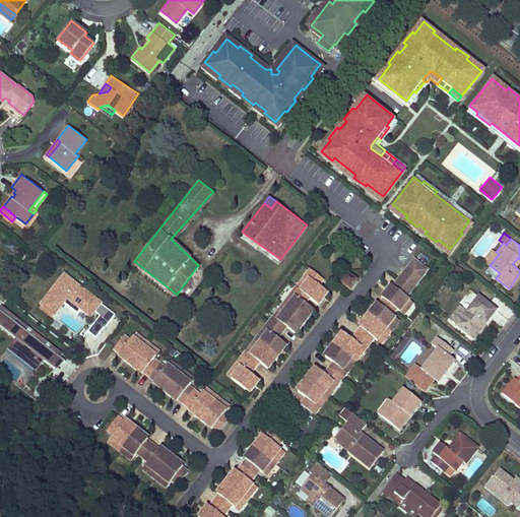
[(496,252),(492,248),(482,259),(490,265),(499,254),(496,252)]
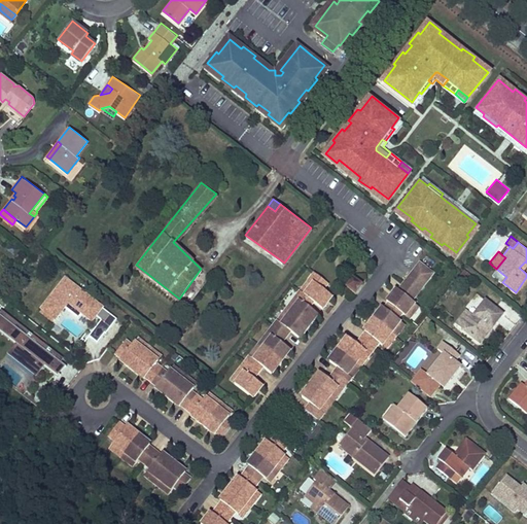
[(427,267),(419,260),(412,270),(420,276),(427,267)]
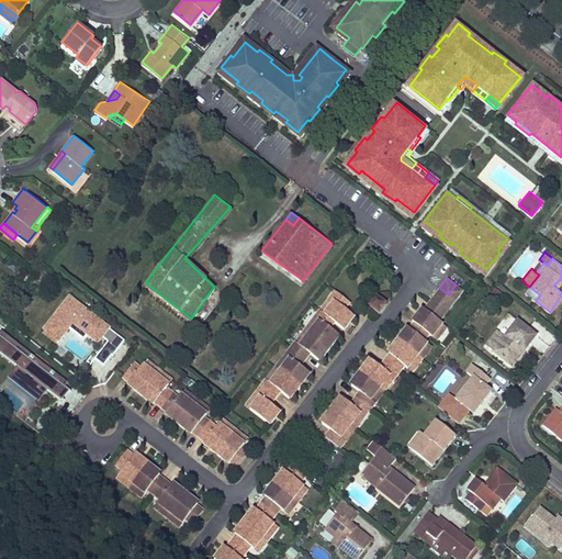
[(461,289),(456,284),(448,294),(453,299),(461,289)]
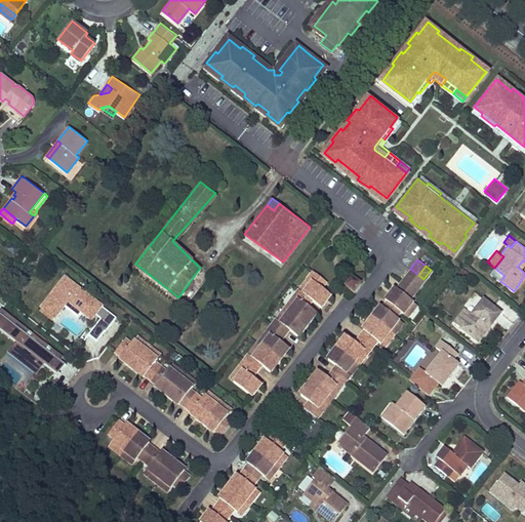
[(410,269),(401,281),(414,291),(422,280),(423,279),(418,275),(410,269)]
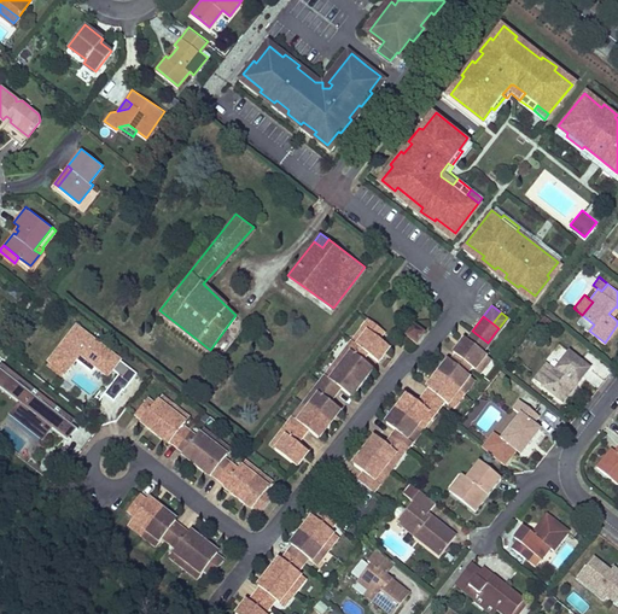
[(351,338),(347,345),(350,349),(340,362),(330,376),(325,372),(314,387),(319,391),(308,404),(297,417),(292,414),(281,428),(286,432),(275,446),(296,462),(302,455),(301,454),(305,446),(296,439),(307,426),(316,433),(322,426),(324,427),(334,414),(333,413),(338,405),(328,398),(339,384),(349,392),(355,385),(356,385),(366,372),(365,370),(371,363),(361,356),(367,350),(375,357),(382,350),(383,351),(389,344),(379,337),(384,329),(368,317),(362,325),(367,328),(356,341),(351,338)]
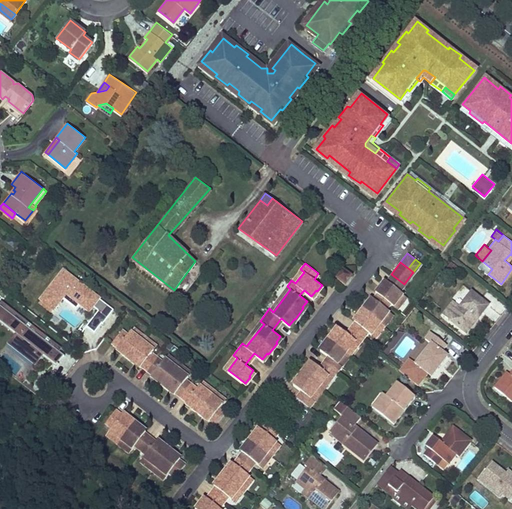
[(343,268),(337,277),(345,283),(351,274),(343,268)]
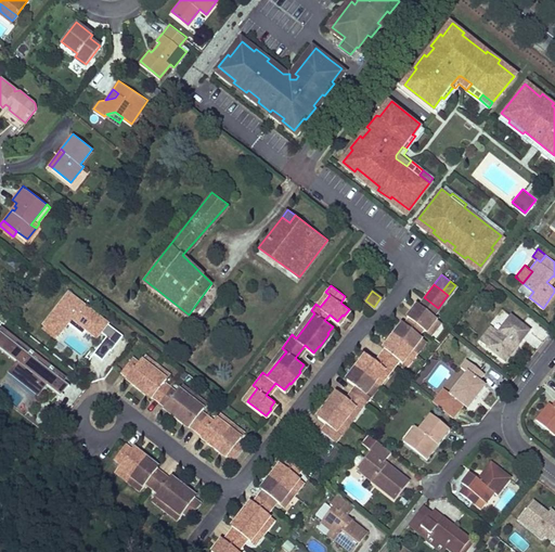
[(84,313),(77,308),(82,302),(69,292),(44,322),(52,328),(49,331),(55,336),(67,321),(82,332),(87,328),(97,335),(101,330),(110,337),(117,329),(89,307),(84,313)]
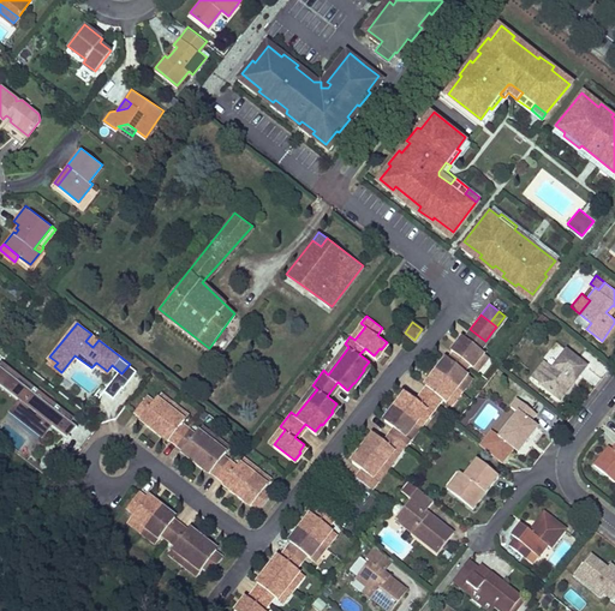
[(360,323),(350,336),(354,340),(365,327),(360,323)]
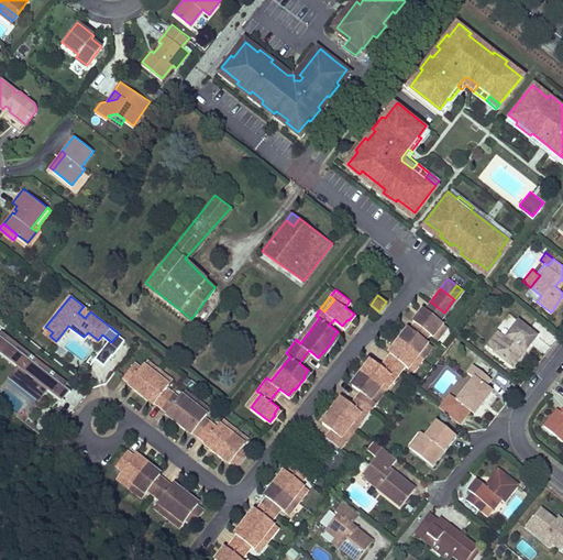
[(430,302),(424,308),(423,307),(419,314),(418,313),(412,319),(415,320),(410,327),(409,326),(404,332),(403,331),(394,344),(395,344),(389,351),(390,352),(381,364),(372,358),(366,364),(365,363),(356,376),(357,376),(352,383),(361,390),(351,403),(342,396),(338,403),(337,402),(327,414),(328,415),(322,421),(331,428),(326,435),(341,446),(346,439),(342,436),(351,424),(361,412),(365,415),(375,401),(371,397),(381,385),(390,373),(395,376),(405,363),(408,366),(418,353),(428,341),(424,338),(429,332),(432,335),(443,321),(439,319),(444,313),(430,302)]
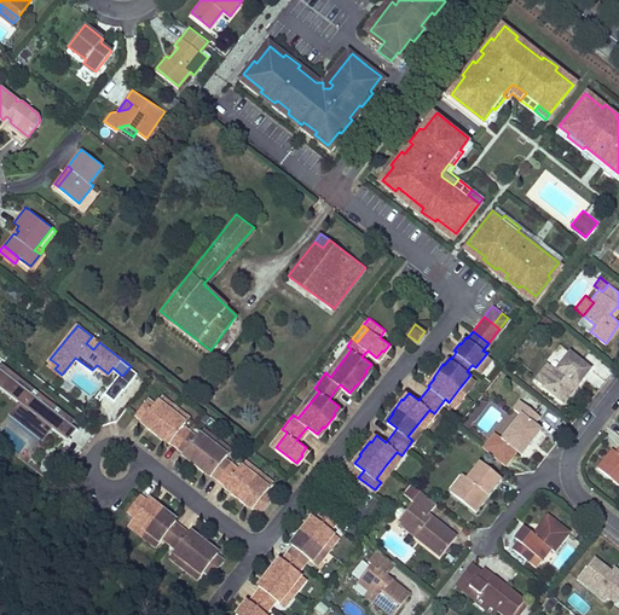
[(93,349),(99,342),(92,336),(86,343),(93,349)]
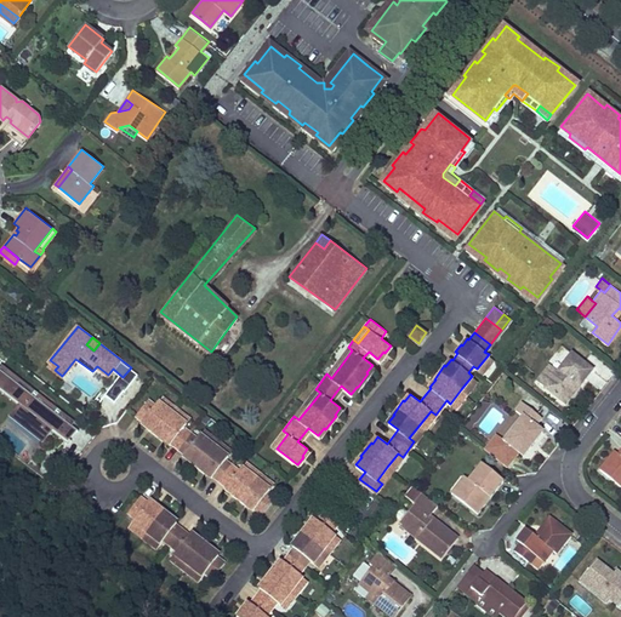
[(348,347),(337,360),(342,364),(352,350),(348,347)]
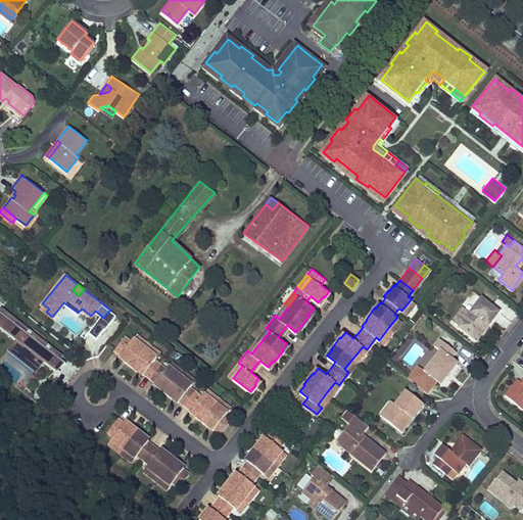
[(488,323),(498,310),(481,295),(470,311),(463,304),(452,319),(474,336),(486,321),(488,323)]
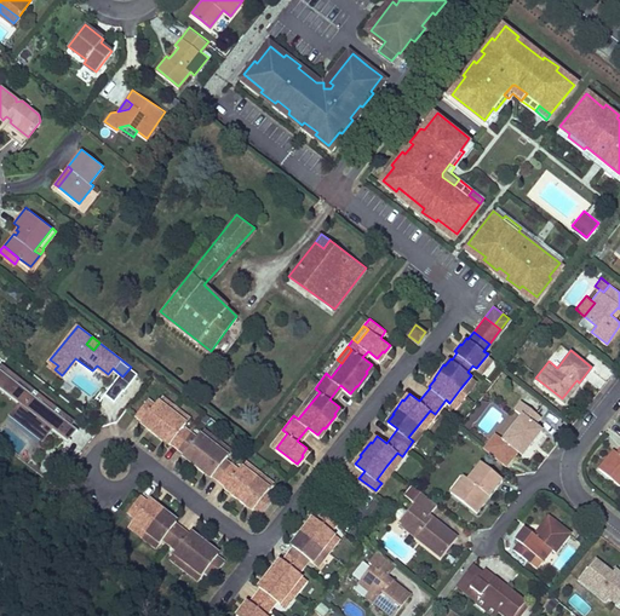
[(488,353),(476,368),(481,372),(493,357),(488,353)]
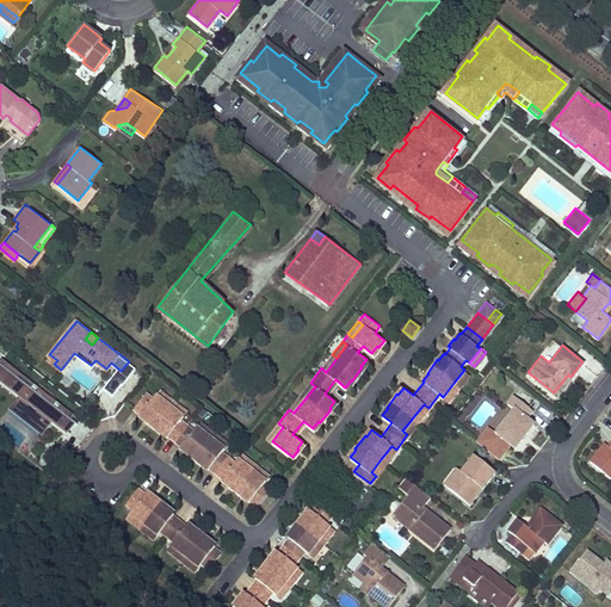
[(66,413),(69,409),(51,395),(50,395),(49,395),(48,395),(47,395),(45,395),(45,396),(44,396),(37,390),(38,389),(38,388),(38,386),(38,385),(38,384),(37,384),(37,383),(0,354),(0,378),(18,392),(12,400),(47,427),(51,422),(53,420),(67,431),(75,420),(66,413)]
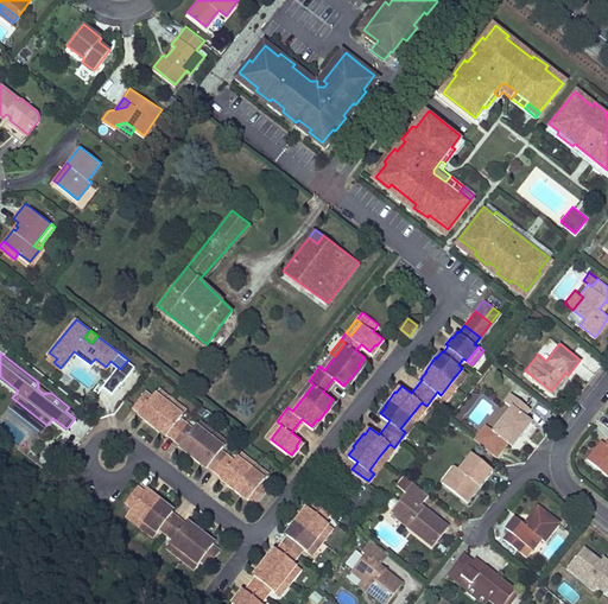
[(330,353),(320,366),(324,370),(335,356),(330,353)]
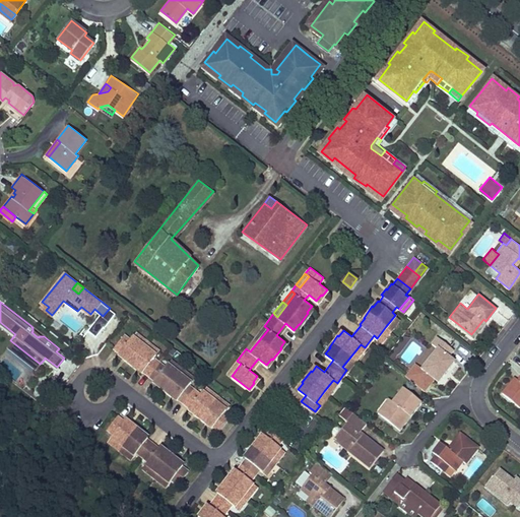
[(395,315),(386,326),(390,329),(399,318),(395,315)]
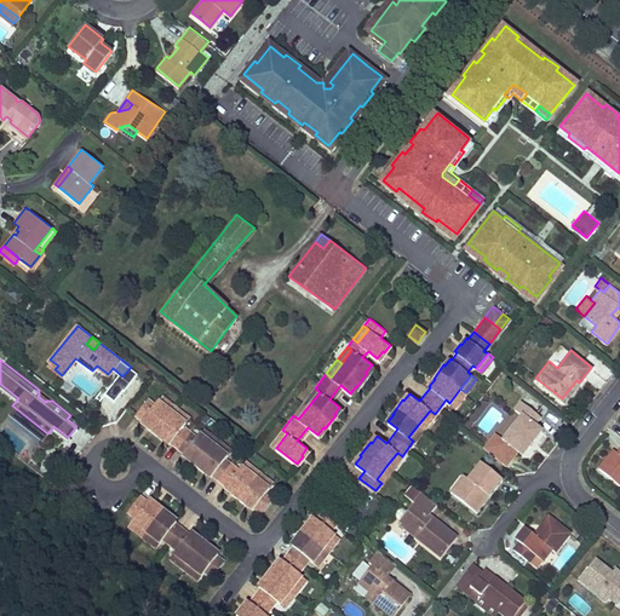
[(579,383),(577,380),(562,398),(564,399),(579,383)]
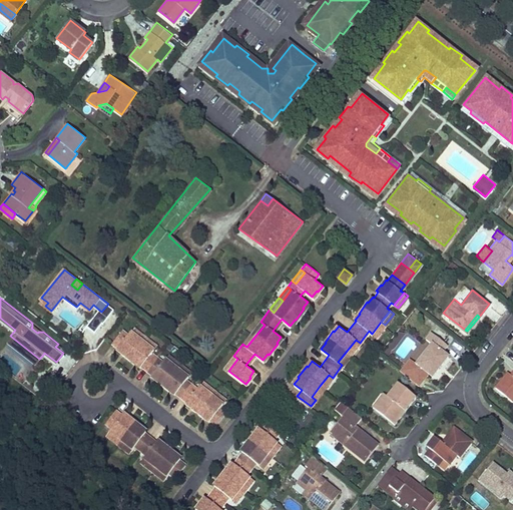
[(261,322),(251,333),(255,336),(265,325),(261,322)]
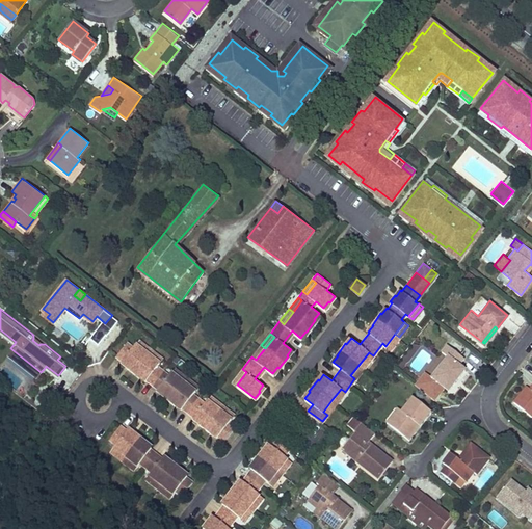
[(395,334),(386,346),(390,349),(399,337),(395,334)]
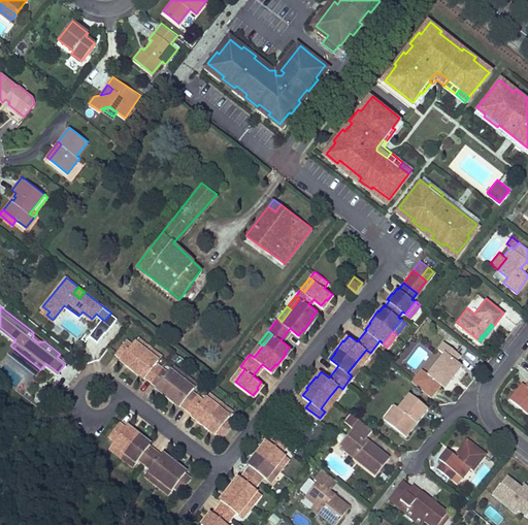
[(137,335),(134,339),(146,349),(150,345),(137,335)]
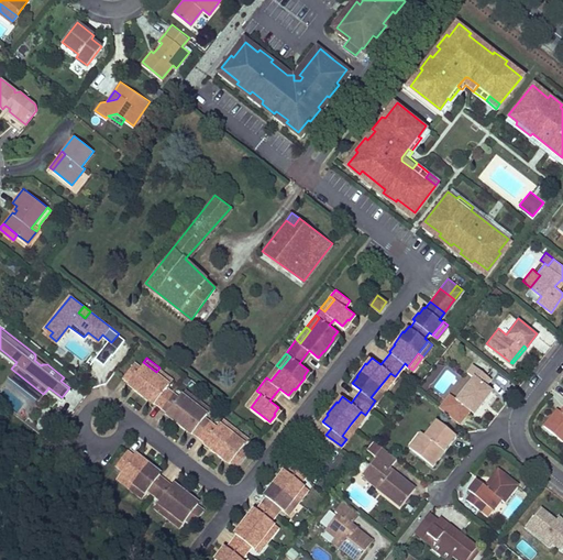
[(134,361),(123,375),(129,381),(129,382),(135,386),(134,387),(140,393),(146,397),(147,396),(154,402),(155,401),(161,405),(167,410),(166,412),(173,416),(172,417),(178,423),(185,427),(185,426),(191,431),(192,430),(199,435),(206,440),(205,440),(211,446),(210,447),(216,451),(222,457),(223,456),(230,461),(231,460),(238,464),(249,450),(242,445),(244,441),(232,431),(219,421),(217,425),(210,420),(203,415),(207,412),(194,402),(181,392),(178,395),(173,391),(166,385),(168,382),(156,372),(143,362),(141,365),(134,361)]
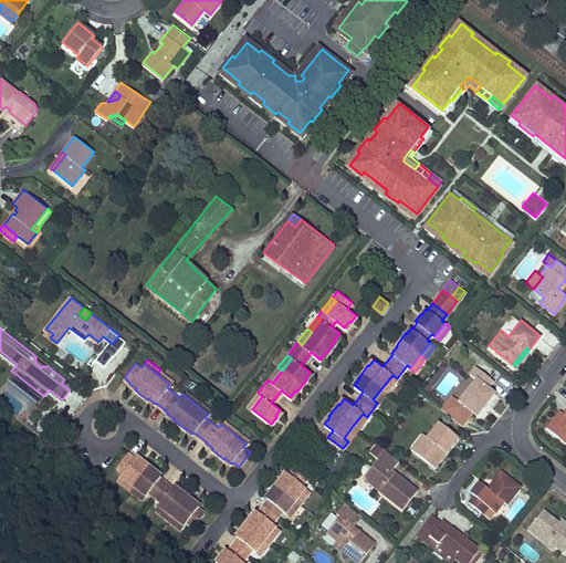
[(462,424),(472,410),(477,414),(494,392),(488,386),(493,379),(475,365),(470,373),(477,377),(459,399),(452,394),(441,408),(462,424)]
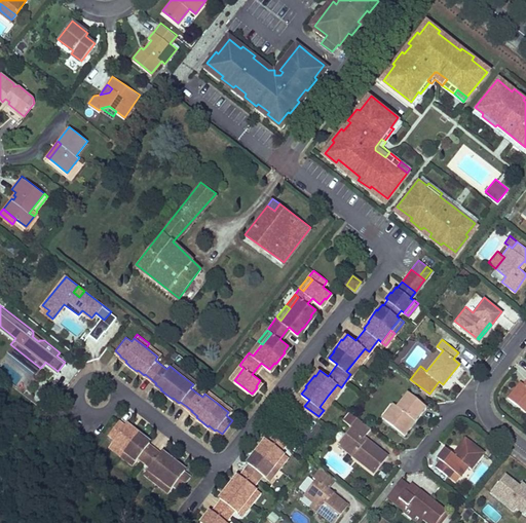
[(258,341),(249,352),(253,356),(262,344),(258,341)]
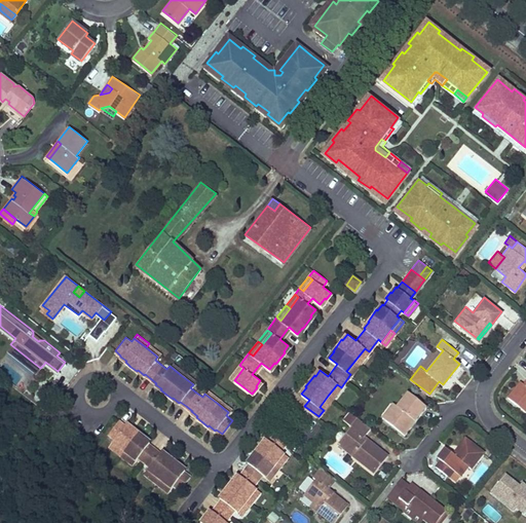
[(149,343),(146,347),(157,357),(160,352),(149,343)]
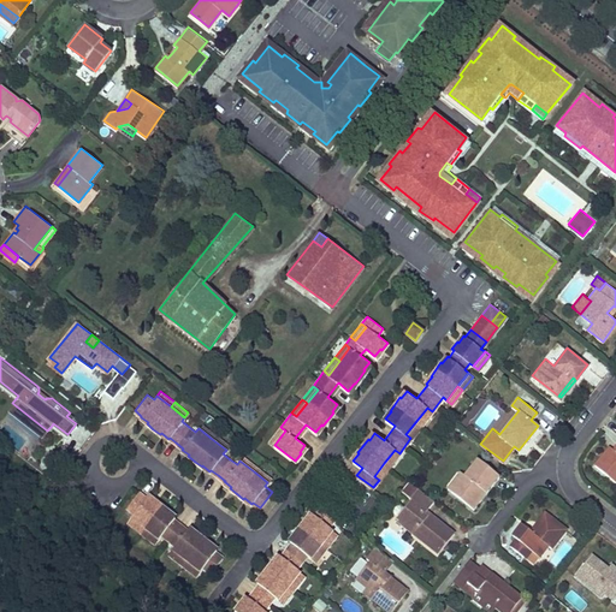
[(47,431),(12,403),(9,408),(43,435),(47,431)]
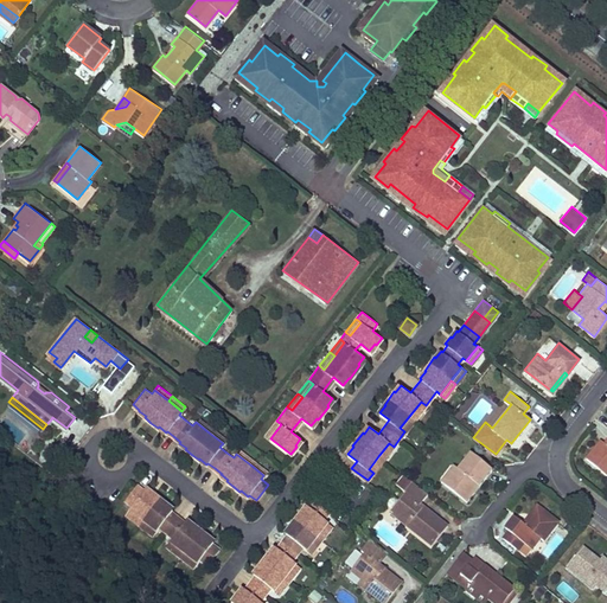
[(421,402),(410,415),(415,418),(426,405),(421,402)]
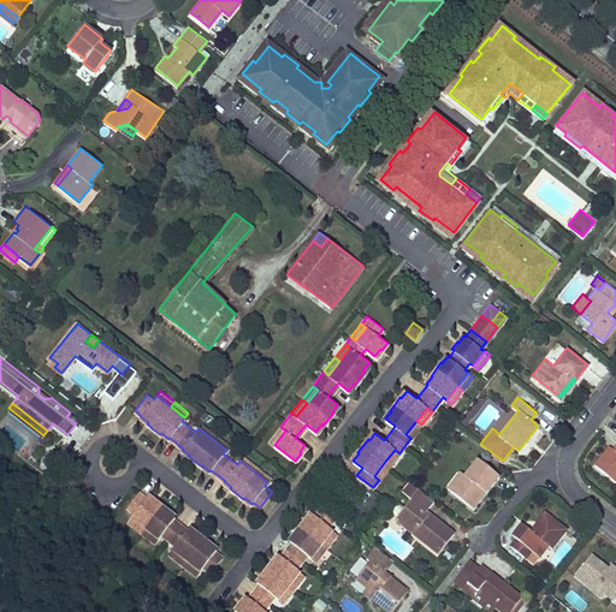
[(416,421),(406,434),(410,438),(421,425),(416,421)]
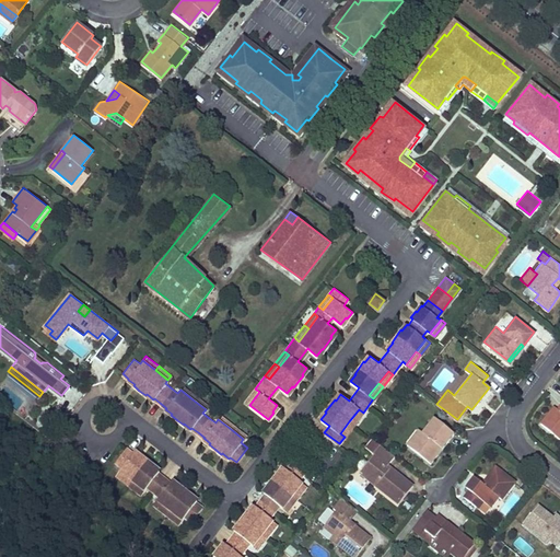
[(48,385),(47,387),(60,397),(61,395),(48,385)]
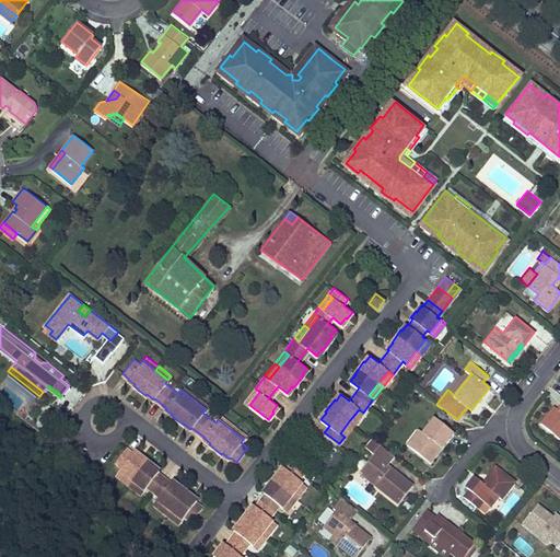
[(184,385),(181,390),(193,399),(196,395),(184,385)]
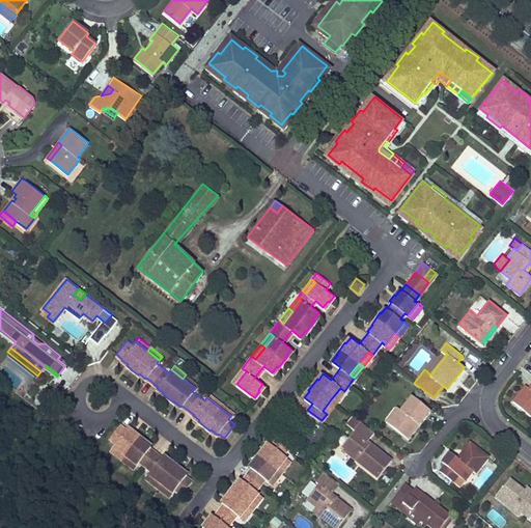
[(242,368),(232,381),(236,384),(246,371),(242,368)]
